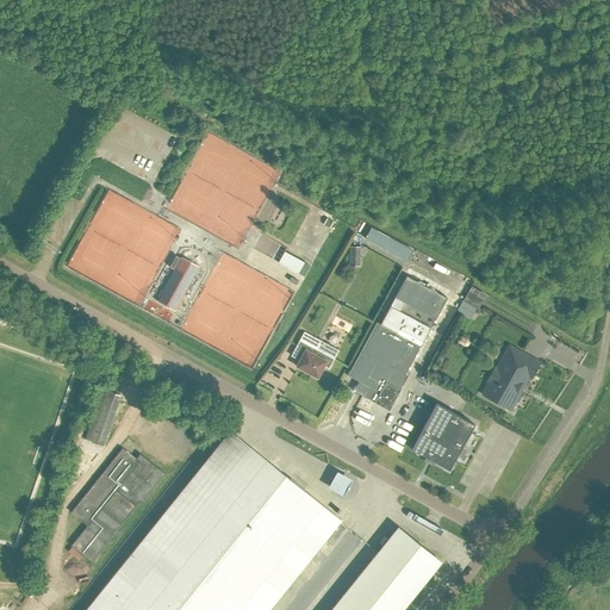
[(329,229),(332,222),(327,218),(323,225),(329,229)]
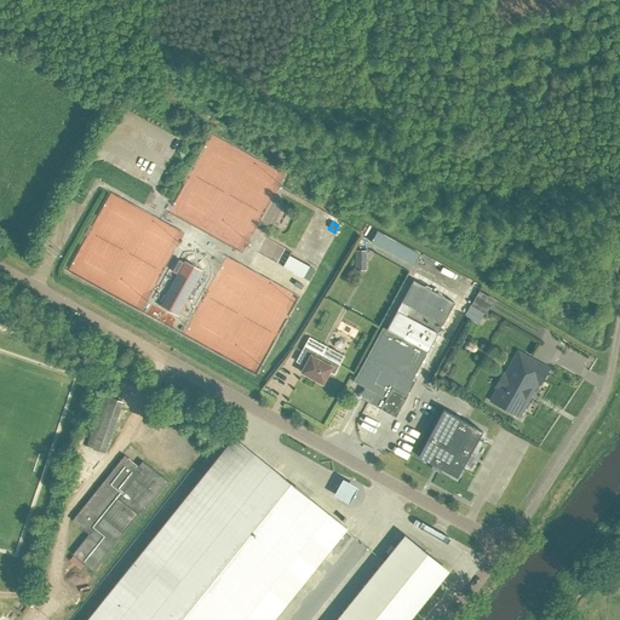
[(413,265),(420,254),(377,231),(371,244),(413,265)]
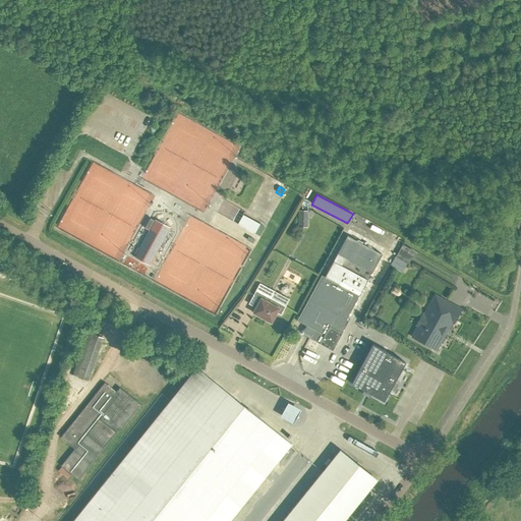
[(307,227),(307,211),(299,211),(298,227),(307,227)]
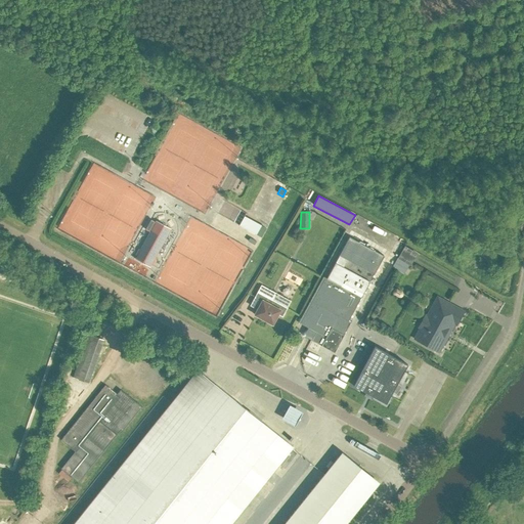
[(266,228),(261,225),(245,216),(239,225),(256,235),(261,237),(266,228)]
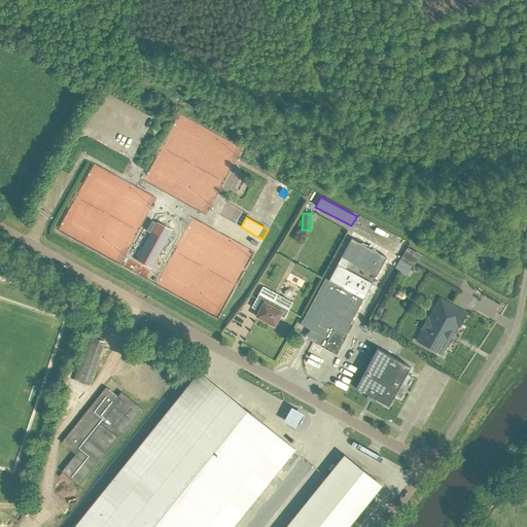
[(150,233),(136,259),(150,268),(172,231),(156,222),(156,223),(151,220),(146,231),(150,233)]
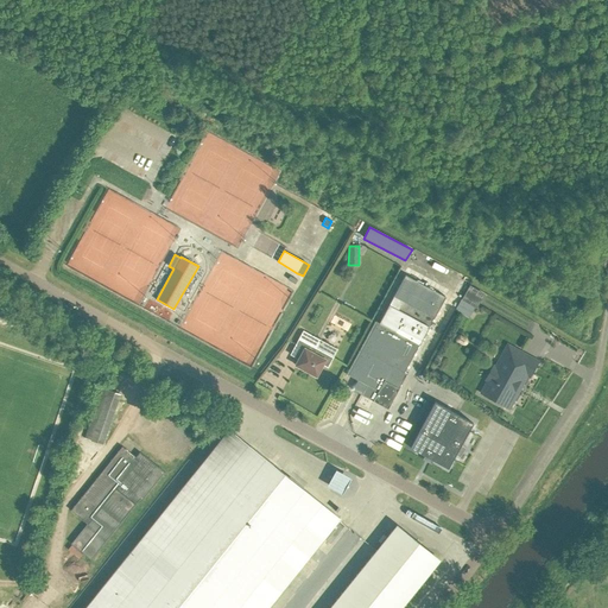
[(405,373),(430,327),(435,318),(447,297),(406,276),(394,297),(379,323),(375,321),(361,348),(347,374),(367,385),(361,394),(388,410),(407,374),(405,373)]
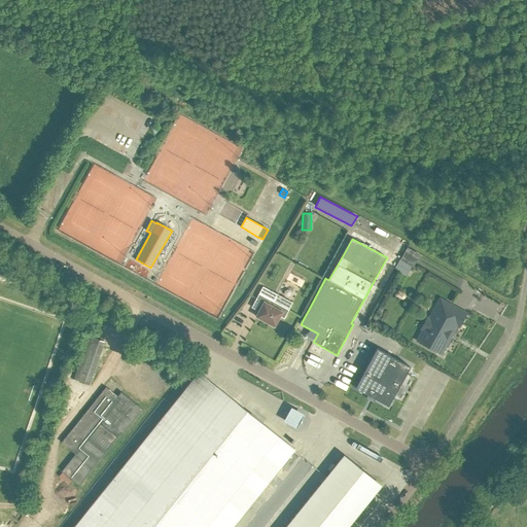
[(406,276),(412,267),(399,259),(394,269),(406,276)]
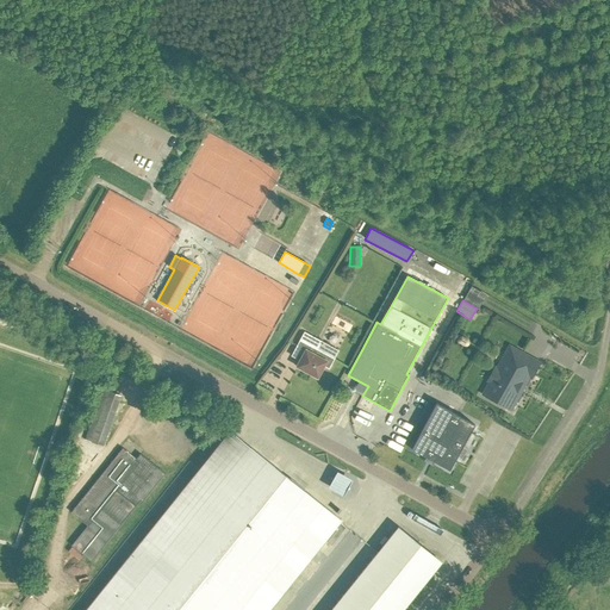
[(329,369),(338,350),(321,341),(316,350),(299,341),(297,344),(305,349),(299,360),(296,366),(316,378),(323,366),(328,368),(329,369)]
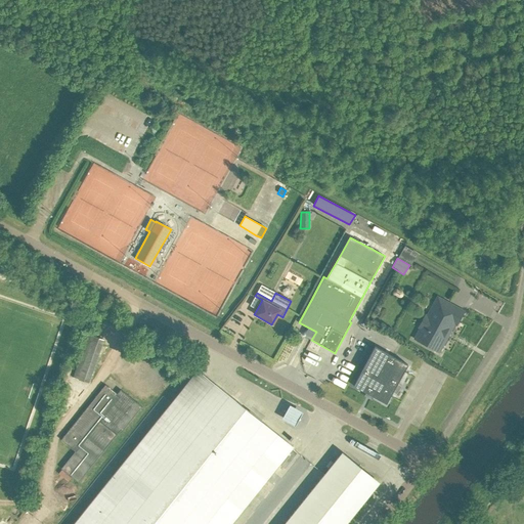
[(457,325),(465,311),(440,298),(429,318),(425,316),(420,326),(422,329),(416,340),(439,352),(443,344),(441,343),(452,322),(457,325)]
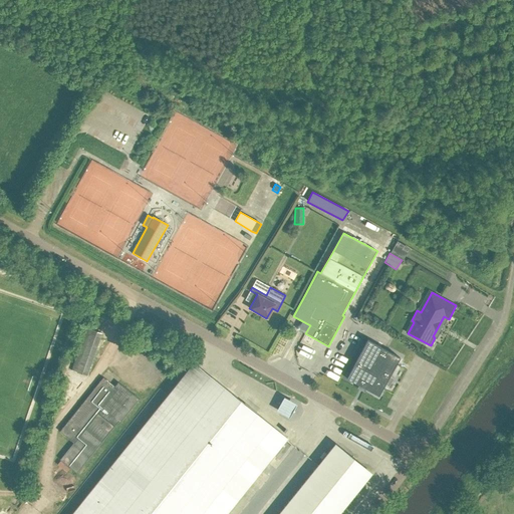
[(72,370),(87,376),(101,333),(86,328),(72,370)]
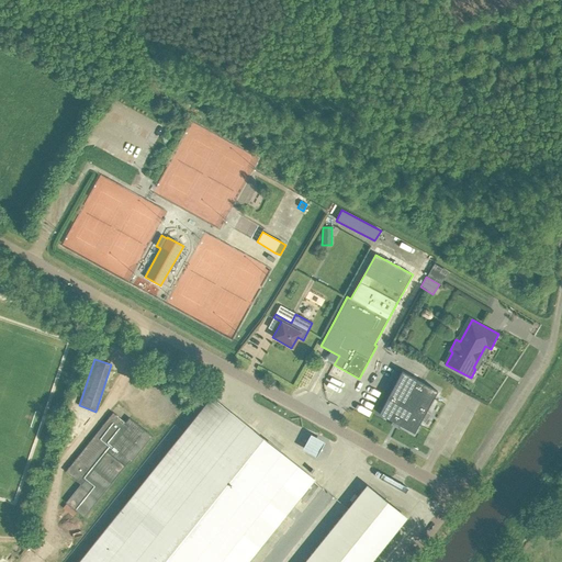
[(414,434),(438,392),(403,372),(380,414),(414,434)]
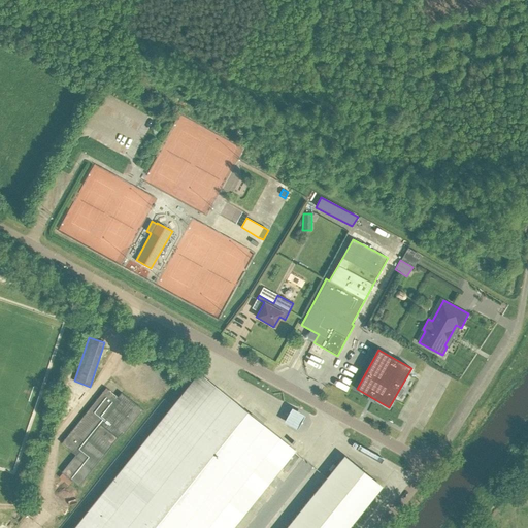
[(232,527),(294,452),(197,374),(72,527),(232,527)]
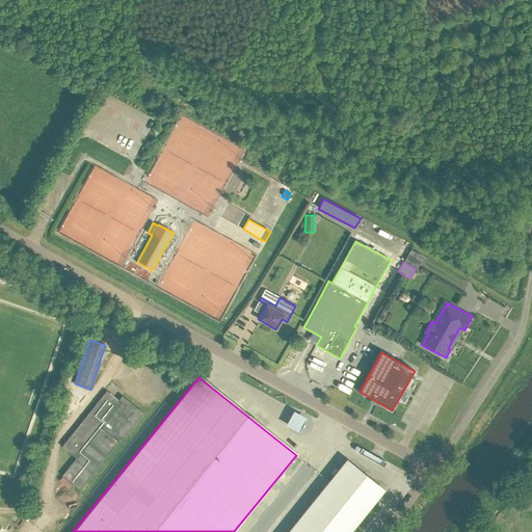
[(61,476),(79,489),(122,436),(124,437),(143,414),(124,398),(121,402),(106,391),(61,447),(76,458),(61,476)]
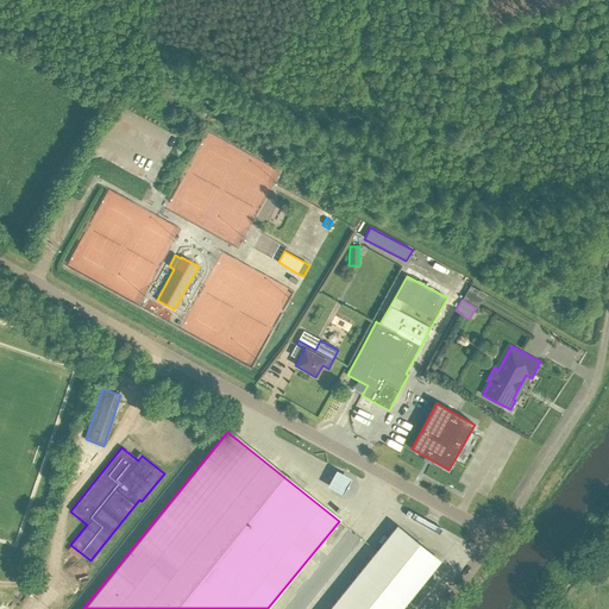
[(347,495),(357,477),(340,469),(331,485),(347,495)]
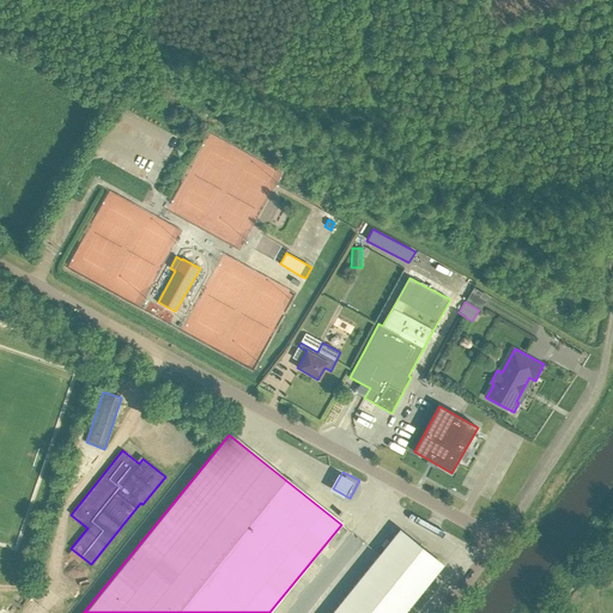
[(405,612),(444,565),(400,529),(332,612),(405,612)]
